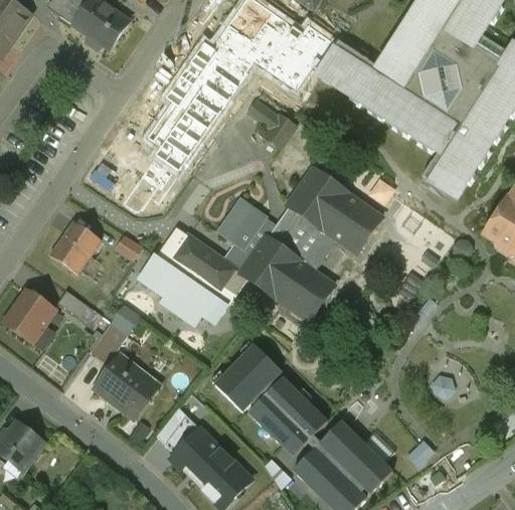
[(31,12),(13,0),(0,0),(0,56),(1,55),(0,53),(0,47),(15,26),(19,29),(31,12)]
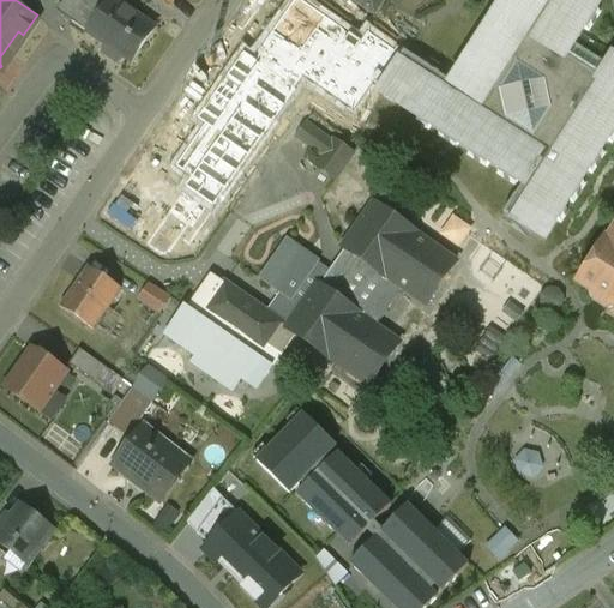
[(82,0),(71,17),(86,28),(86,29),(130,58),(154,23),(126,4),(127,1),(125,0),(82,0)]
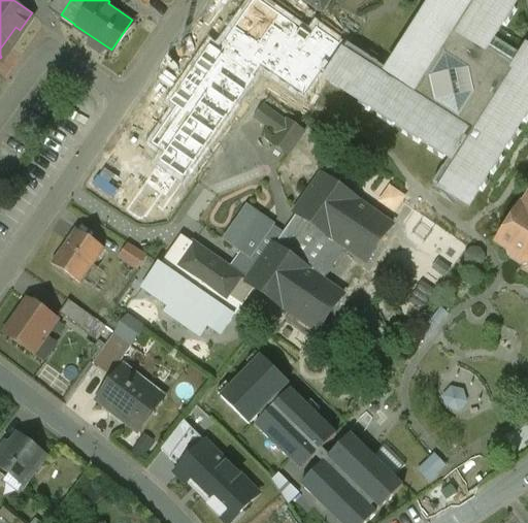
[(307,0),(320,8),(325,0),(307,0)]
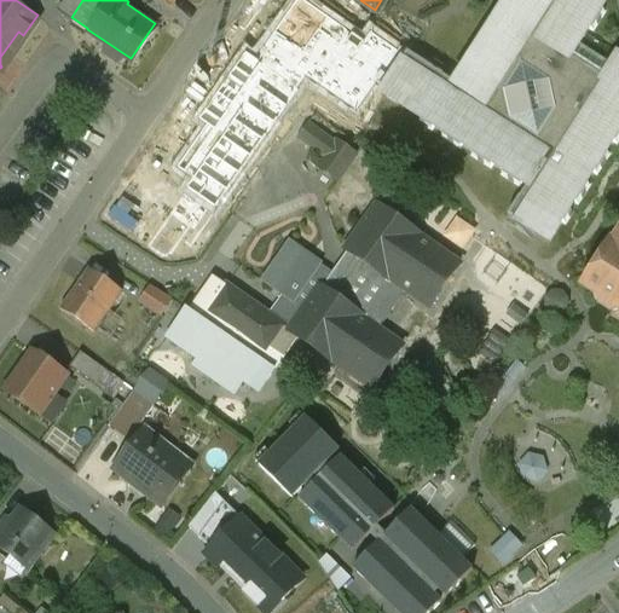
[(489,24),(485,21),(472,41),(476,44),(469,55),(466,52),(452,71),(456,75),(453,79),(441,70),(415,111),(422,115),(418,119),(431,126),(433,122),(441,128),(439,132),(460,144),(462,140),(472,146),(469,151),(490,163),(492,160),(502,166),(499,171),(520,183),(522,179),(526,181),(518,194),(559,219),(560,218),(563,220),(571,209),(567,207),(572,198),(577,201),(589,180),(585,178),(591,168),(596,171),(609,150),(605,148),(612,137),(615,139),(618,133),(618,52),(617,51),(602,74),(570,53),(588,24),(591,27),(605,7),(600,4),(602,0),(498,0),(491,11),(496,13),(489,24)]
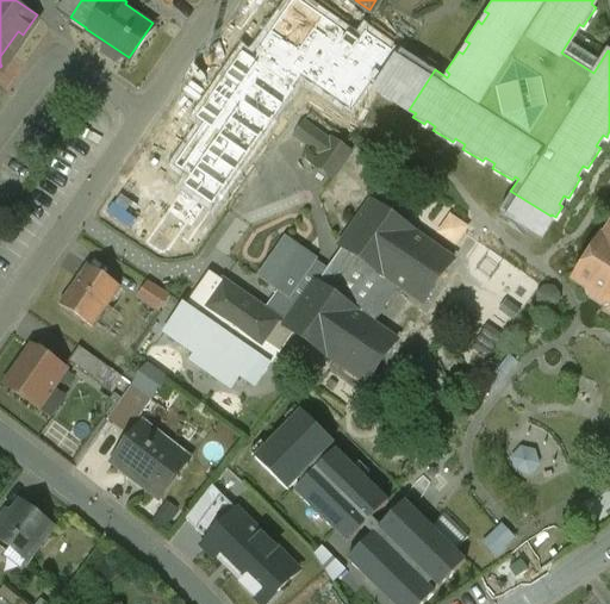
[(329,137),(303,118),(292,132),(319,150),(329,137)]
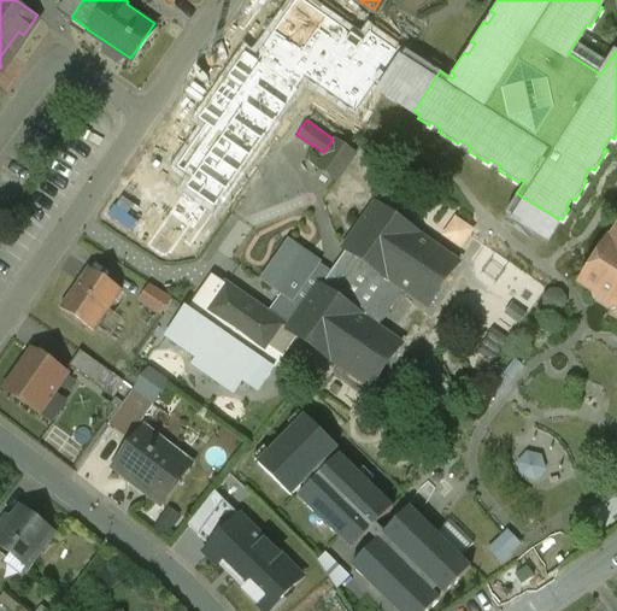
[(323,152),(316,163),(335,177),(354,150),(335,135),(333,139),(323,152)]
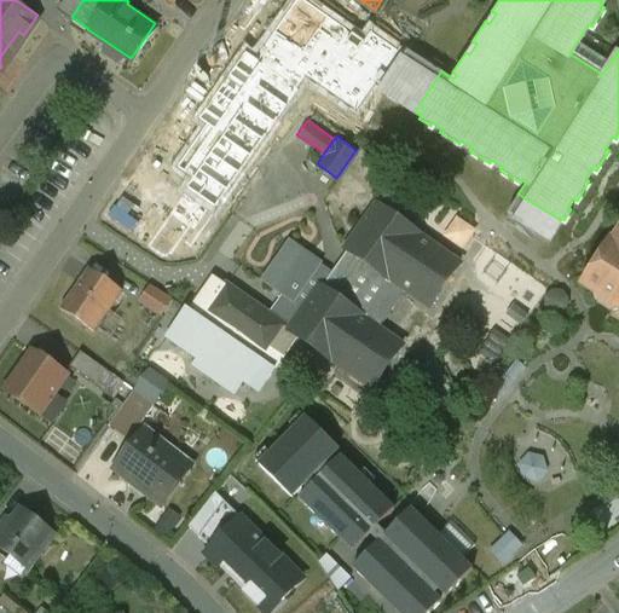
[(363,233),(345,258),(341,255),(330,272),(318,264),(320,259),(289,237),(260,277),(291,298),(277,317),(226,282),(213,272),(194,299),(168,335),(254,395),(299,333),(371,385),(385,365),(379,362),(395,337),(379,325),(405,287),(422,299),(439,275),(445,279),(458,260),(375,202),(356,229),(363,233)]
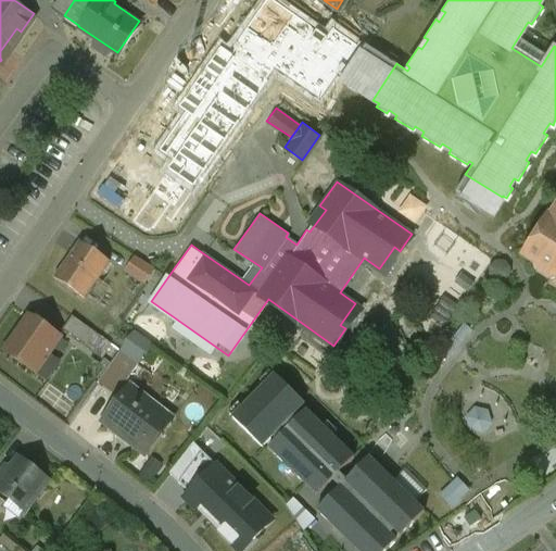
[(415,218),(427,200),(409,189),(399,208),(415,218)]
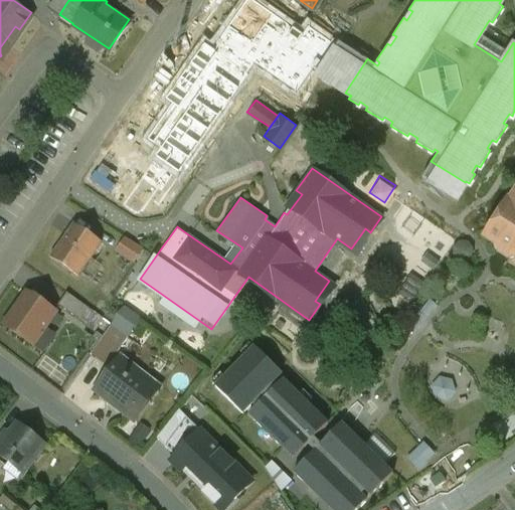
[(514,187),(514,188),(514,190),(509,200),(507,199),(485,233),(495,240),(494,241),(496,248),(508,257),(514,255),(514,253),(514,187)]
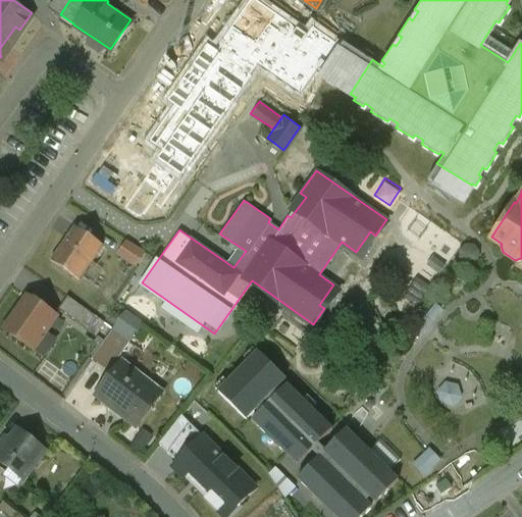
[(75,223),(51,258),(79,277),(102,243),(75,223)]
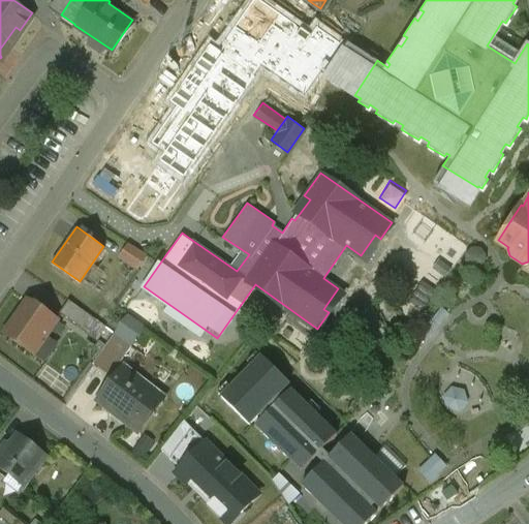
[(146,254),(127,242),(119,253),(137,267),(146,254)]
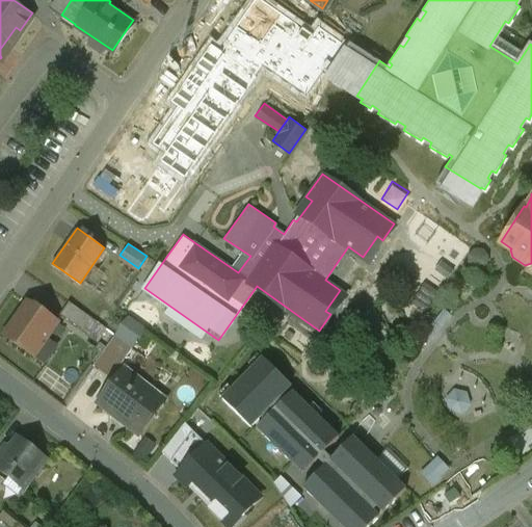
[(27,298),(3,333),(33,353),(57,319),(27,298)]
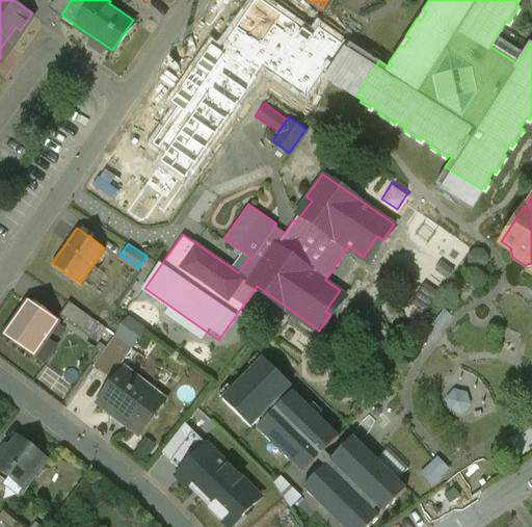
[(89,315),(69,300),(60,312),(81,326),(89,315)]
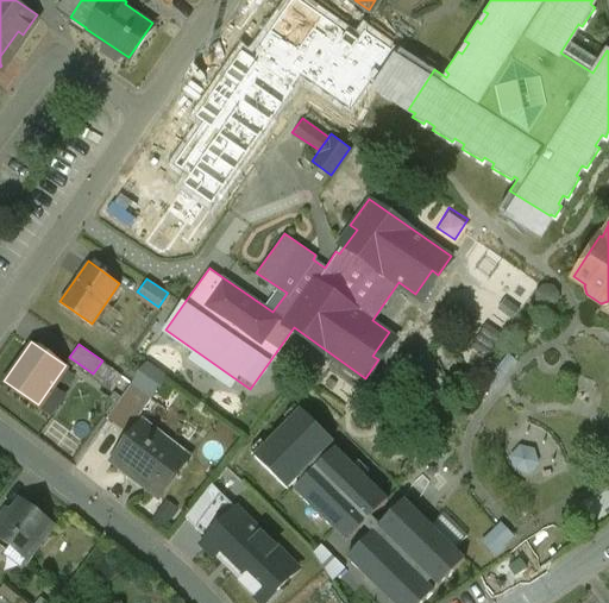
[(136,383),(114,414),(130,425),(151,394),(136,383)]
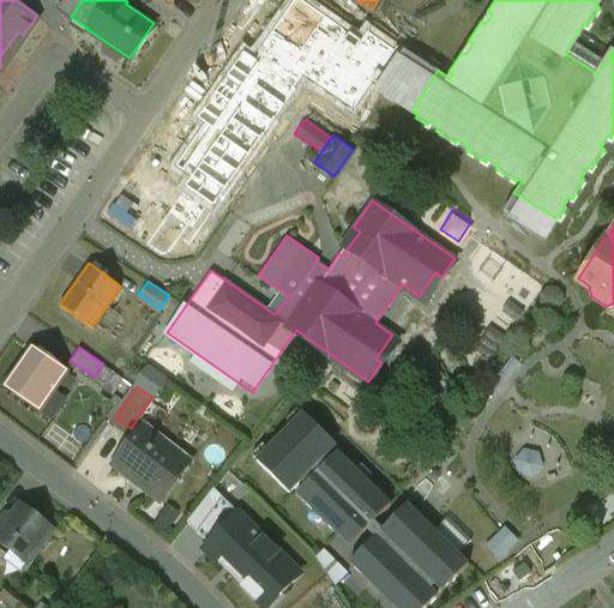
[(304,410),(257,458),(289,489),(301,477),(305,482),(296,491),(350,543),(367,525),(374,518),(391,501),(337,449),(329,457),(325,453),(337,441),(304,410)]
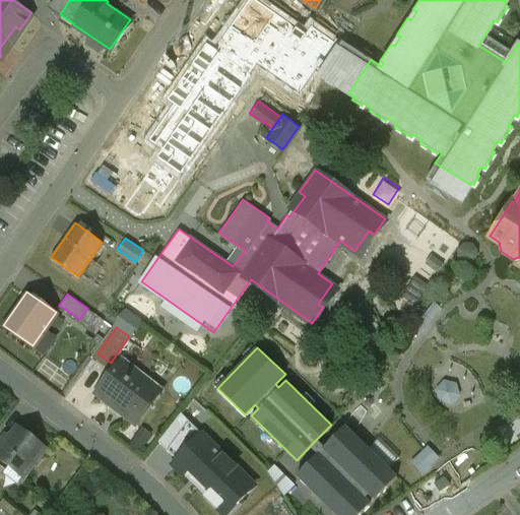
[(160,388),(122,358),(95,391),(134,422),(160,388)]
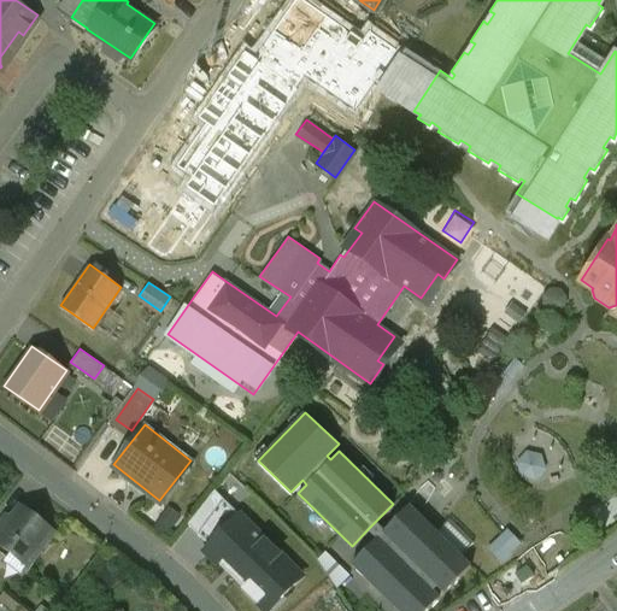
[(425,610),(471,562),(410,504),(385,529),(377,536),(353,562),(403,610),(425,610)]
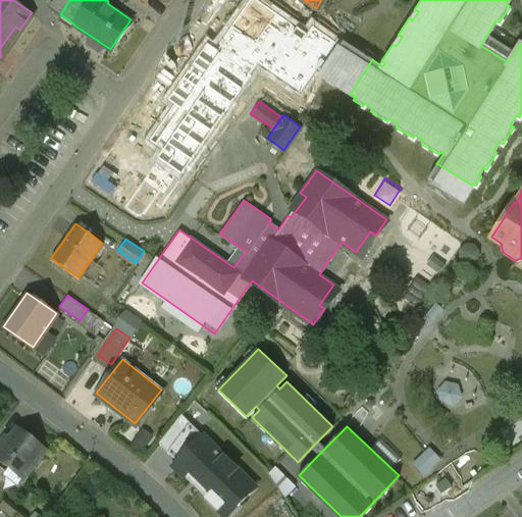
[(17,427),(9,437),(4,434),(0,440),(0,459),(21,476),(44,448),(17,427)]
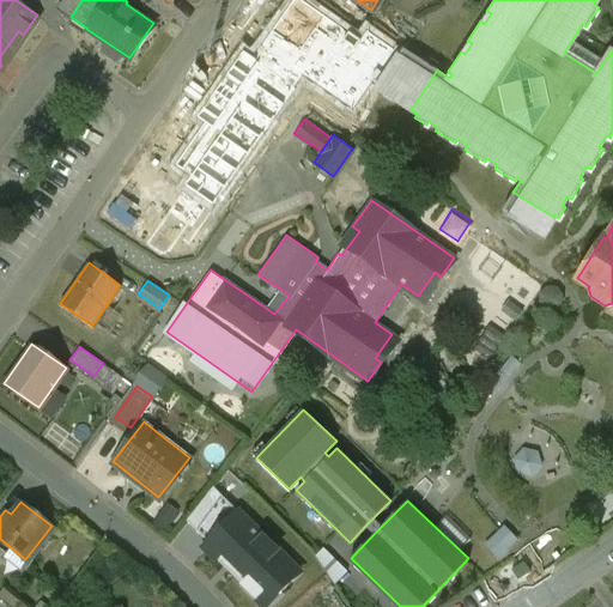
[(266,606),(307,565),(242,504),(201,546),(265,606),(266,606)]
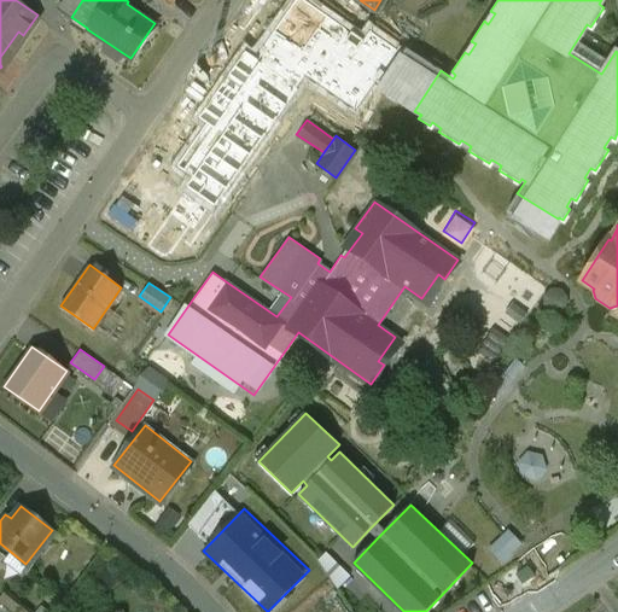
[(377,522),(369,529),(378,537),(385,530),(377,522)]
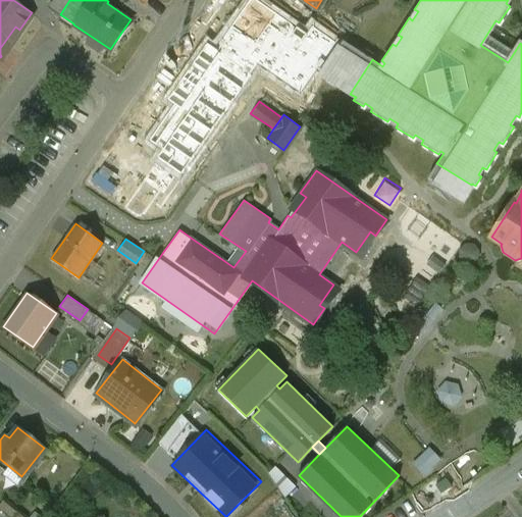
[(439,457),(429,447),(414,461),(424,472),(439,457)]
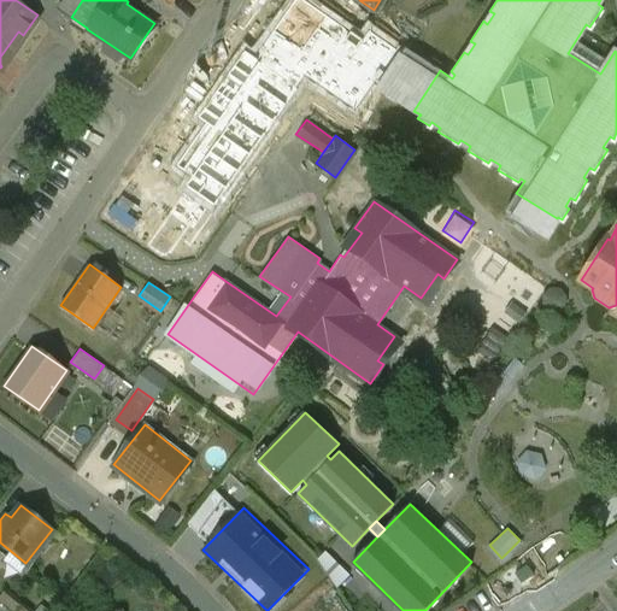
[(325,550),(318,557),(338,585),(350,573),(325,550)]
